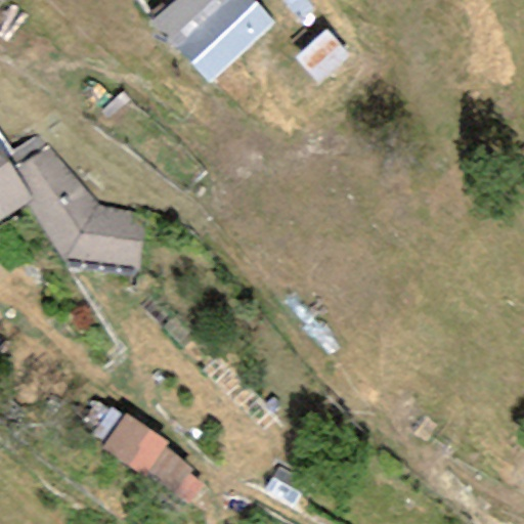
[(208,85),(272,25),(250,0),(176,0),(151,23),(208,85)]
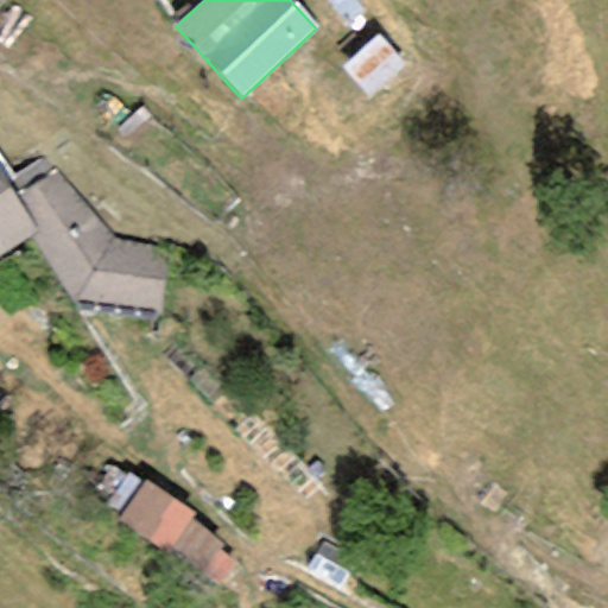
[(369,97),(404,67),(375,38),(341,69),(369,97)]
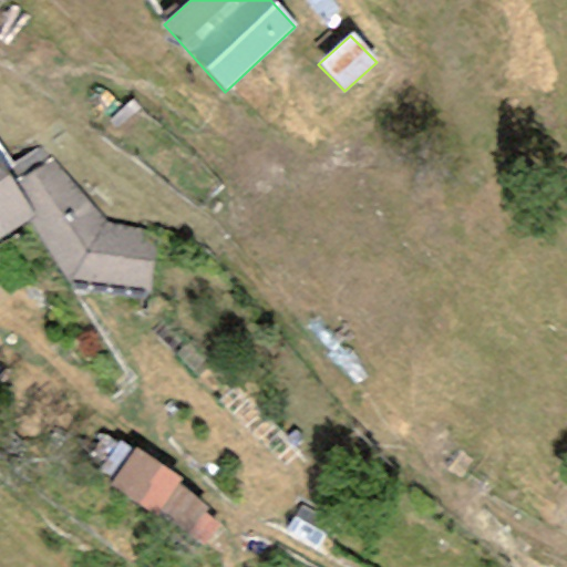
[(148,290),(153,233),(104,222),(51,161),(13,183),(33,216),(28,220),(70,282),(148,290)]
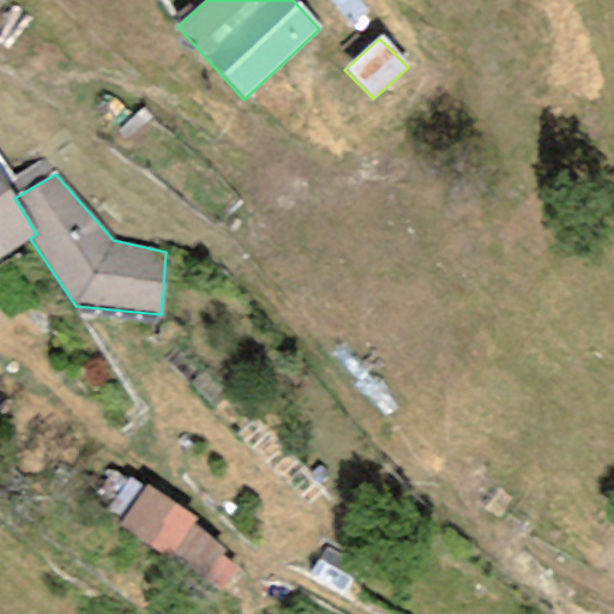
[(0,258),(30,239),(36,234),(14,198),(0,178),(0,258)]
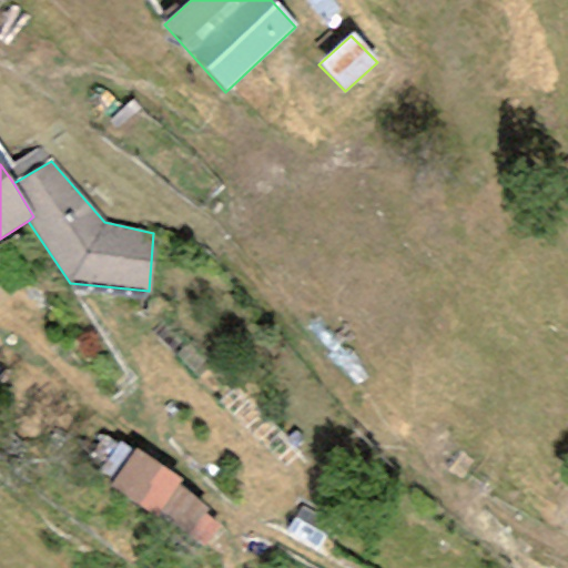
[(181,479),(135,447),(109,487),(154,518),(158,513),(178,485),(181,479)]
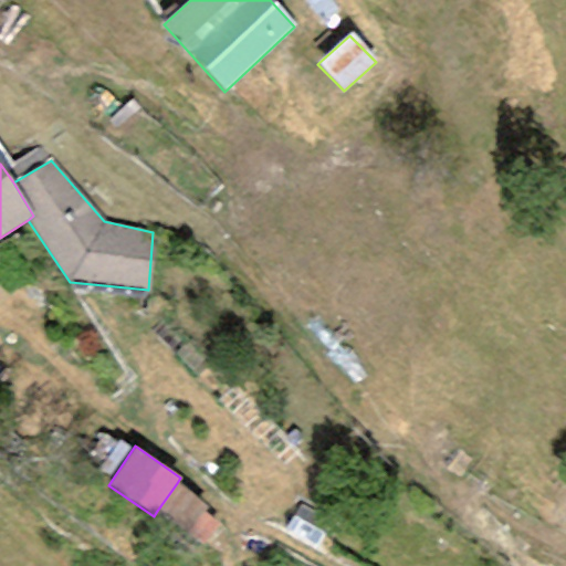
[(208,506),(177,483),(157,511),(202,545),(219,523),(203,512),(208,506)]
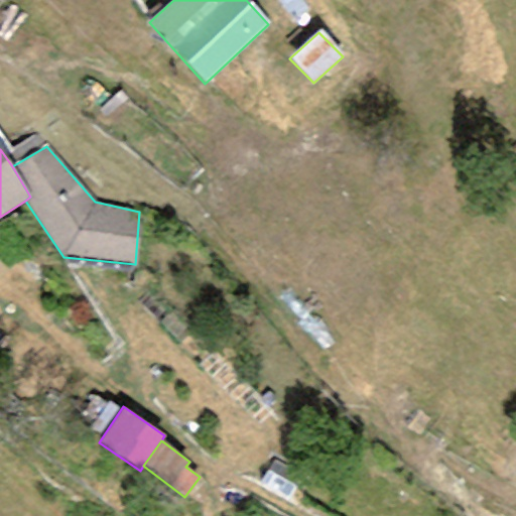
All buildings are outlined.
